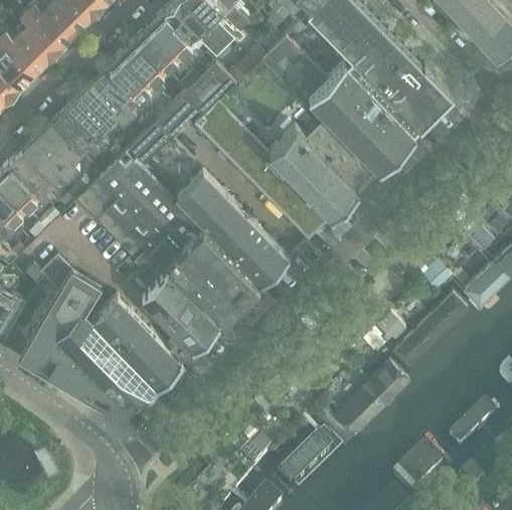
[(49,0),(45,4),(72,32),(87,18),(69,0),(49,0)]
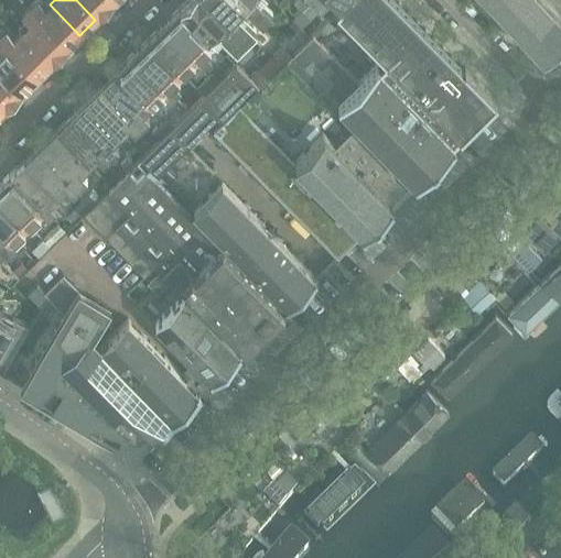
[(76,0),(95,20),(110,4),(106,0),(76,0)]
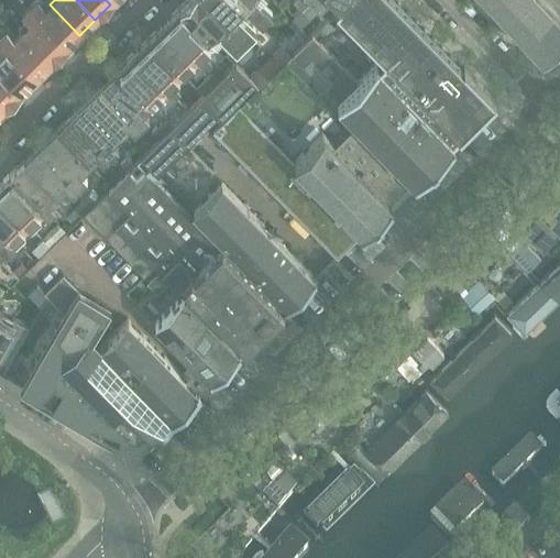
[(195,0),(190,0),(175,15),(205,46),(213,37),(232,56),(241,47),(195,0)]
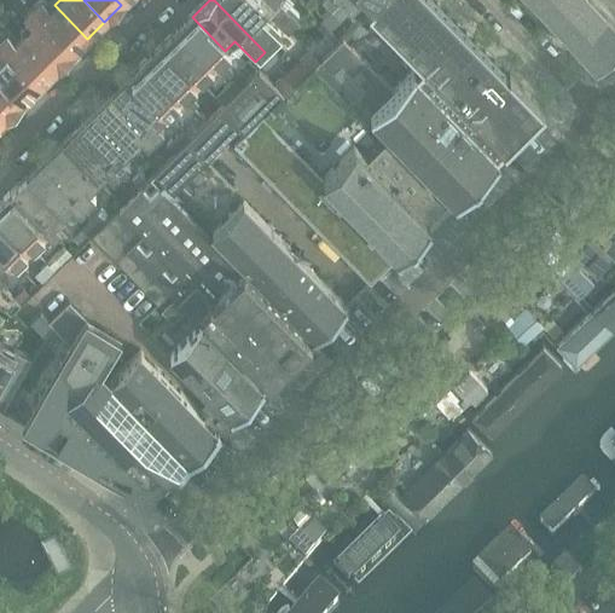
[(250,0),(214,0),(265,52),(277,40),(256,19),(262,12),(250,0)]
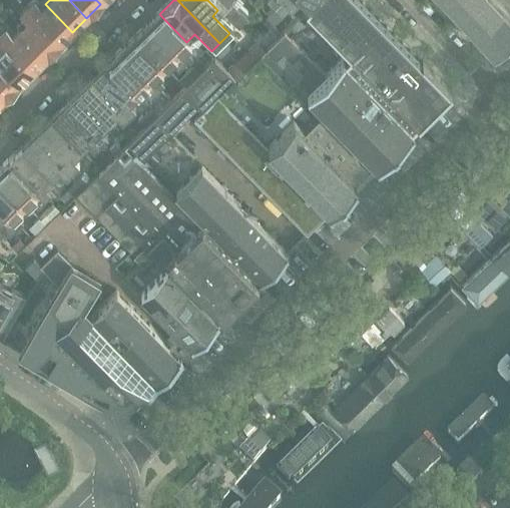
[(207,0),(217,10),(235,27),(243,19),(232,8),(239,1),(237,0),(207,0)]
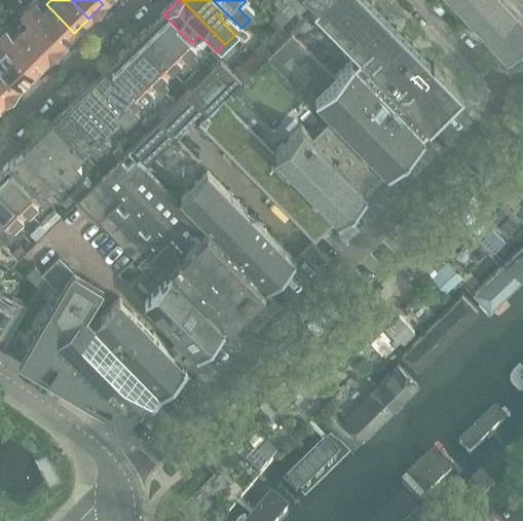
[(278,0),(272,6),(279,14),(294,0),(278,0)]
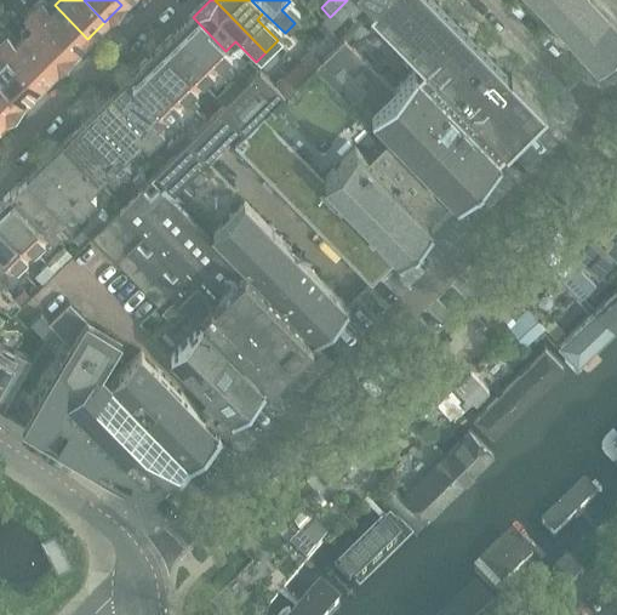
[(347,0),(330,17),(340,27),(361,5),(371,13),(383,0),(347,0)]
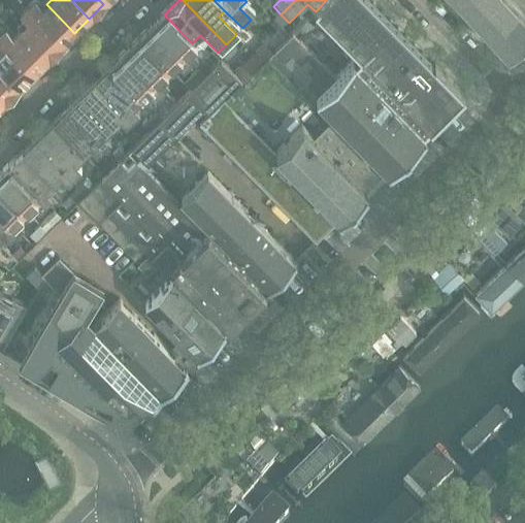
[(326,0),(316,11),(312,14),(362,66),(357,72),(423,137),(428,132),(431,134),(461,104),(462,105),(464,103),(363,0),(326,0)]
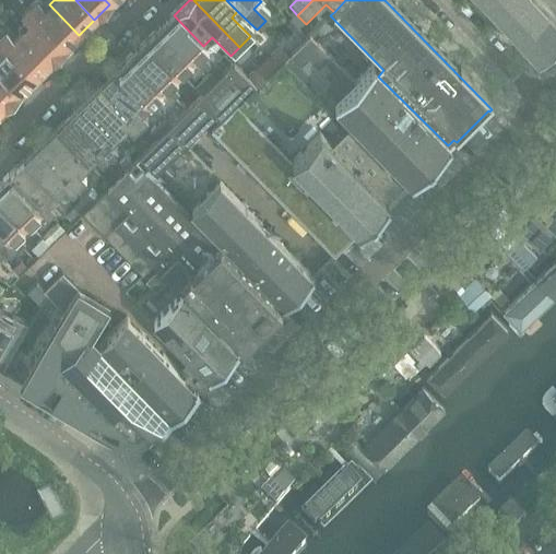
[(555,0),(475,0),(485,9),(496,21),(522,48),(532,58),(534,60),(555,38),(555,0)]
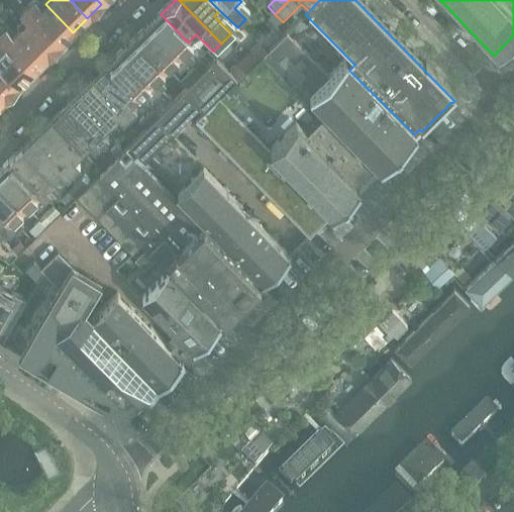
[(31,4),(24,10),(59,45),(73,32),(45,4),(38,11),(31,4)]
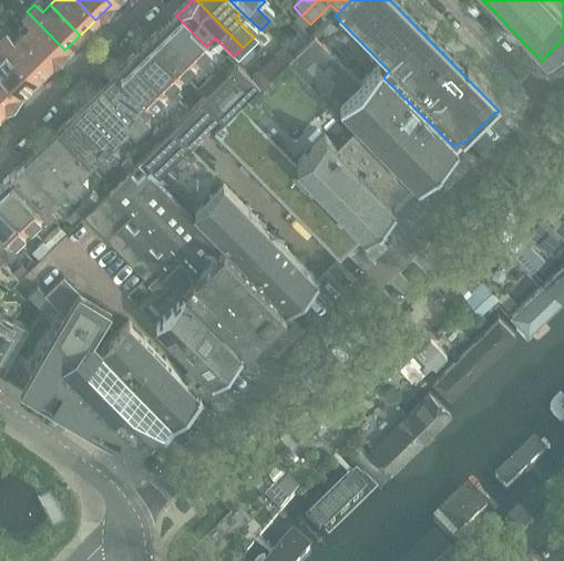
[(19,34),(49,65),(64,50),(27,11),(19,19),(27,28),(19,34)]
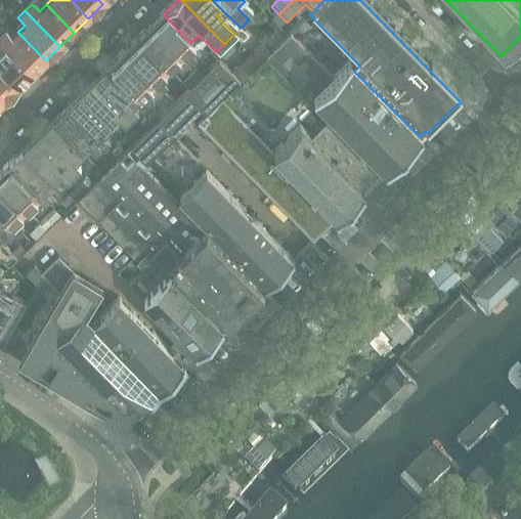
[(163,14),(148,28),(185,66),(192,58),(185,51),(191,44),(190,43),(163,14)]
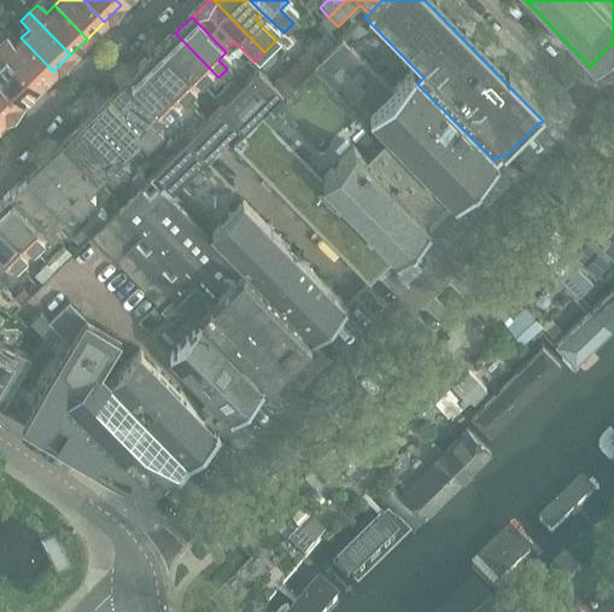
[(175,33),(158,50),(193,85),(202,76),(210,85),(218,77),(175,33)]
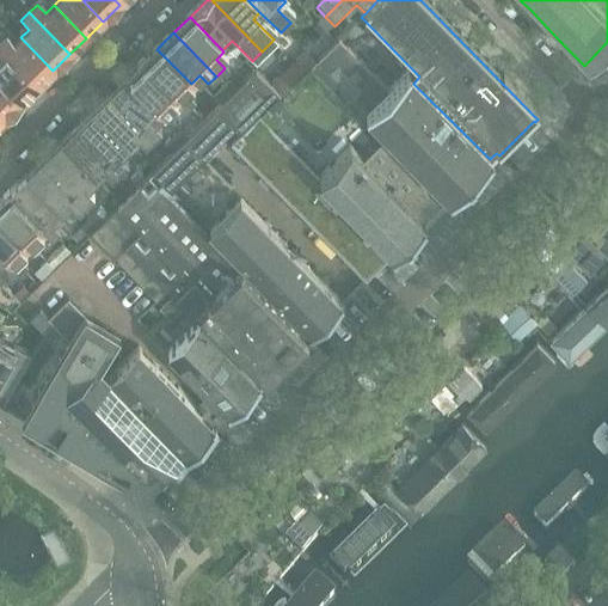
[(0,50),(36,87),(53,71),(20,37),(11,47),(2,38),(0,41),(0,50)]
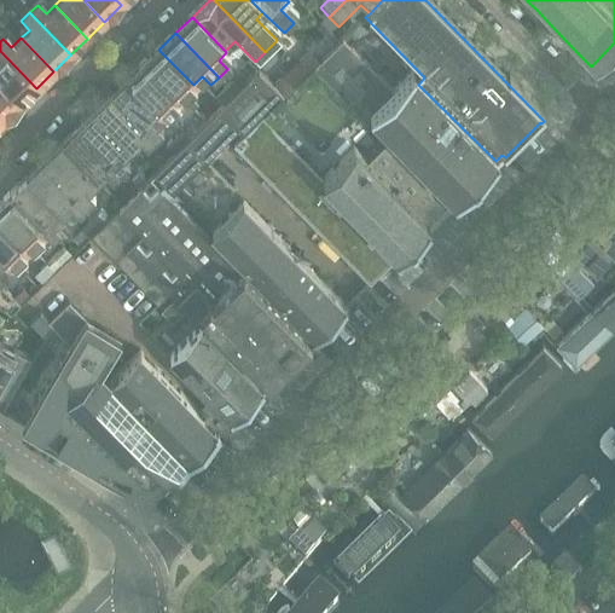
[(326,39),(307,57),(315,67),(335,48),(326,39)]
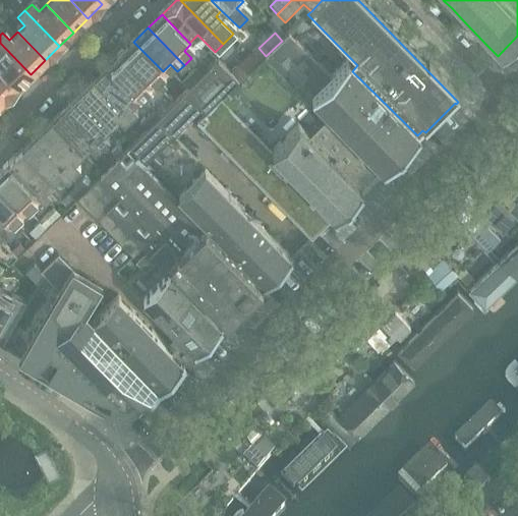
[(266,56),(263,59),(306,104),(310,101),(330,120),(381,171),(417,135),(352,71),(345,64),(328,81),(285,37),(282,41),(266,56)]
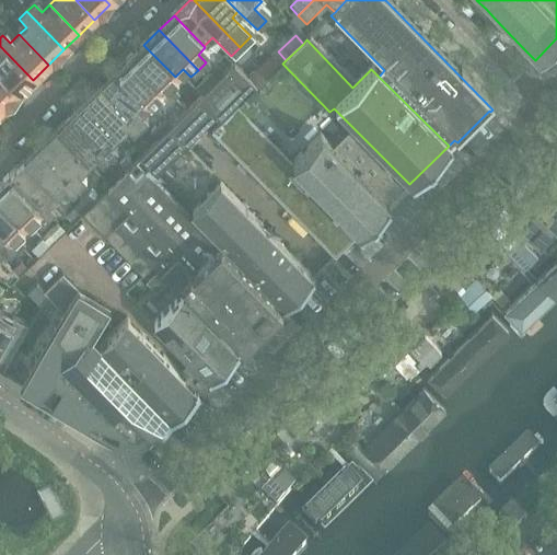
[(143,45),(128,60),(167,100),(175,93),(167,84),(175,77),(143,45)]
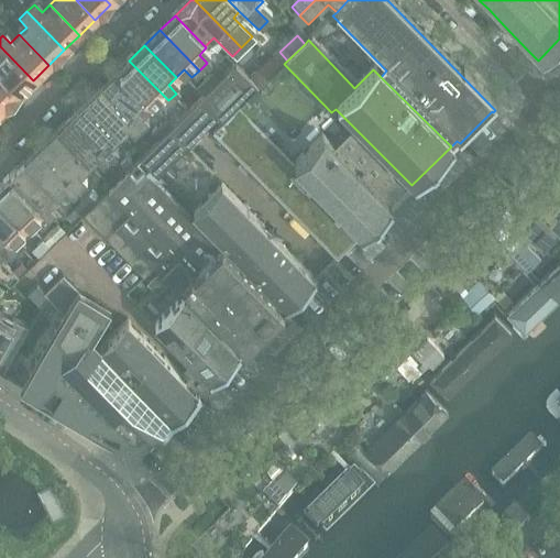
[(0,78),(17,96),(33,80),(0,46),(0,78)]
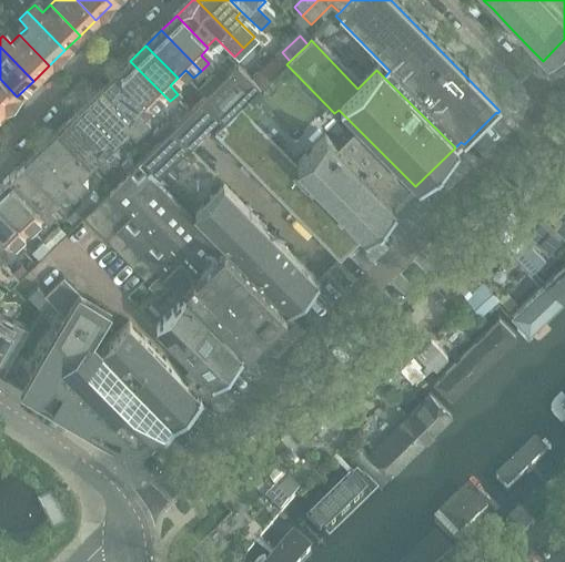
[(281,51),(264,68),(273,78),(286,64),(290,61),(282,52),(281,51)]
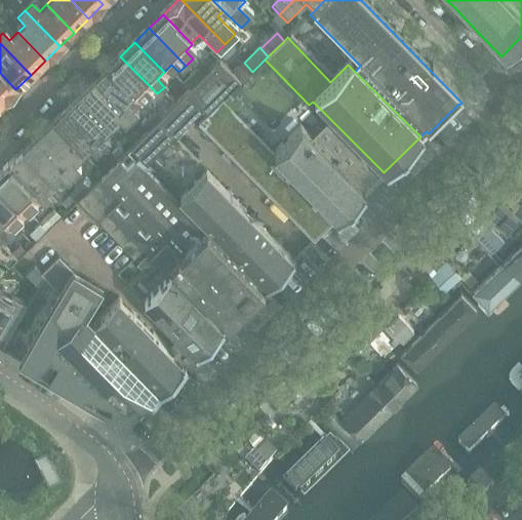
[(120,56),(106,70),(135,100),(143,92),(150,101),(157,93),(120,56)]
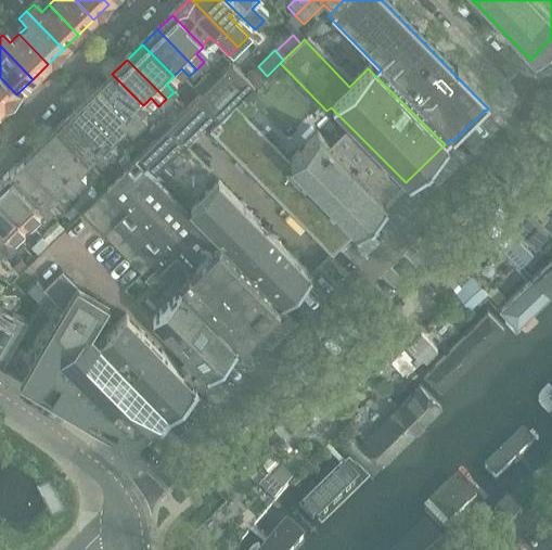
[(258,66),(244,80),(253,90),(267,76),(258,66)]
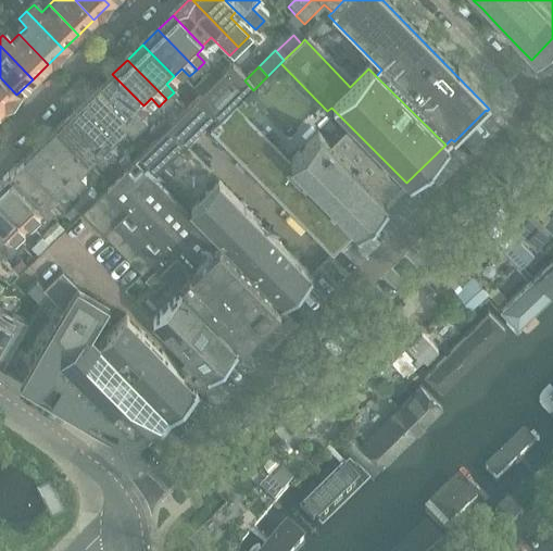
[(229,69),(103,192),(125,215),(123,216),(111,229),(150,268),(153,272),(178,297),(234,353),(280,308),(220,247),(216,251),(149,183),(210,122),(215,126),(233,109),(251,91),(229,69)]
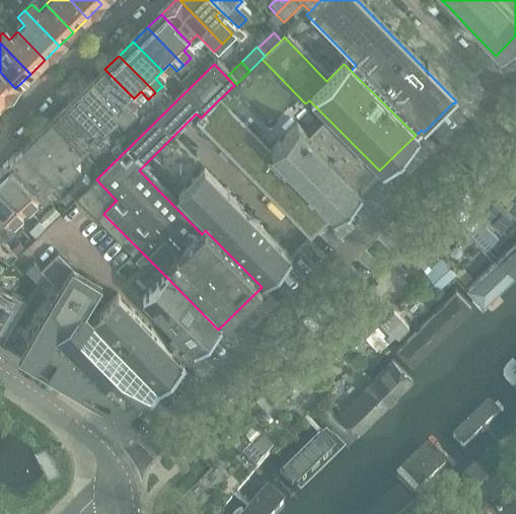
[(199,67),(193,73),(199,79),(205,73),(199,67)]
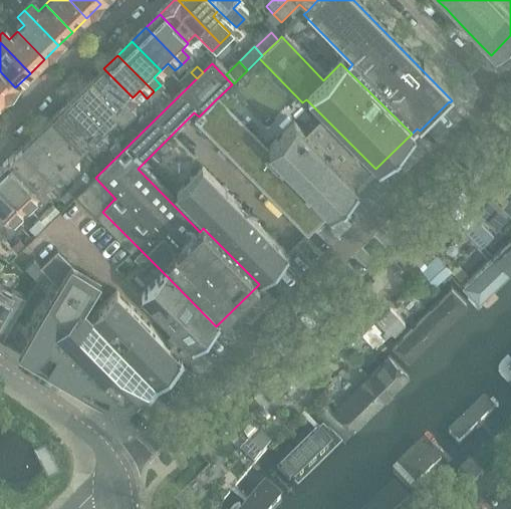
[(103,68),(89,82),(125,119),(133,112),(124,105),(133,97),(103,68)]
